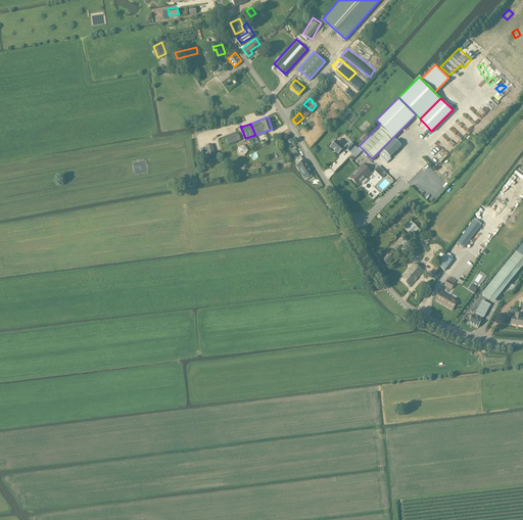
[(237,130),(225,134),(228,143),(240,138),(237,130)]
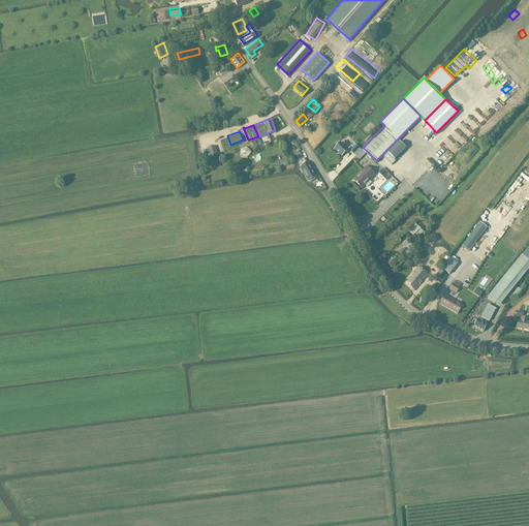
[(293,136),(290,137),(297,146),(299,145),(293,136)]
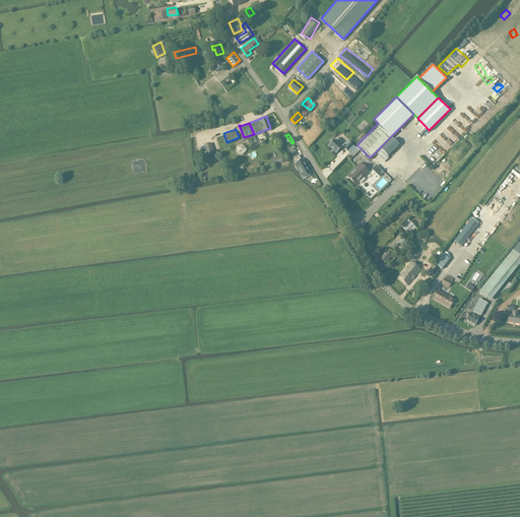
[(331,140),(328,143),(336,151),(341,145),(342,146),(344,145),(346,143),(338,136),(335,139),(334,137),(333,137),(330,140),(331,140)]
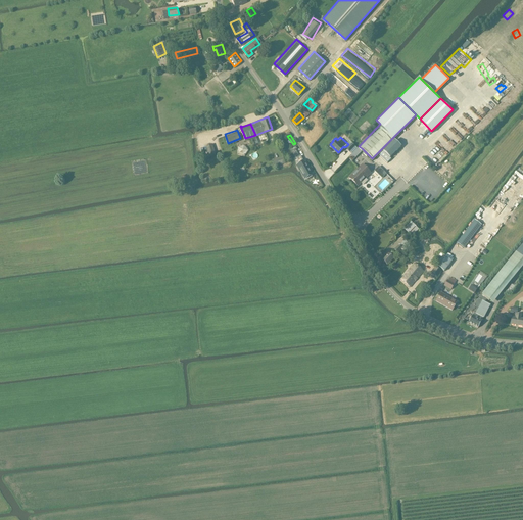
[(382,148),(378,152),(387,160),(391,156),(390,155),(400,144),(393,137),(382,148)]
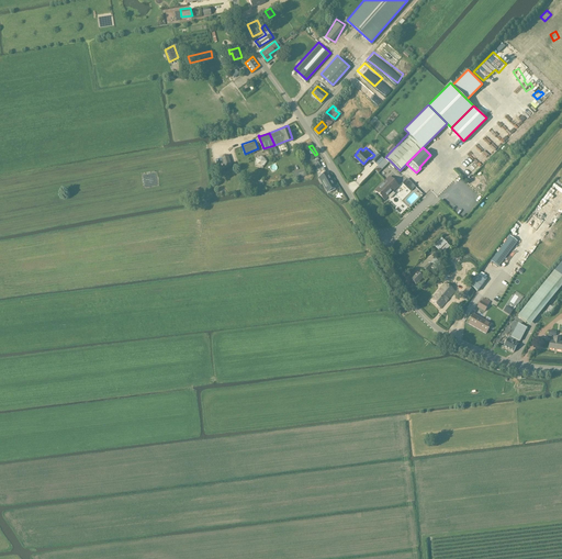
[(378,171),(388,161),(389,160),(385,157),(384,157),(378,152),(374,155),(372,157),(379,164),(374,167),(378,171)]
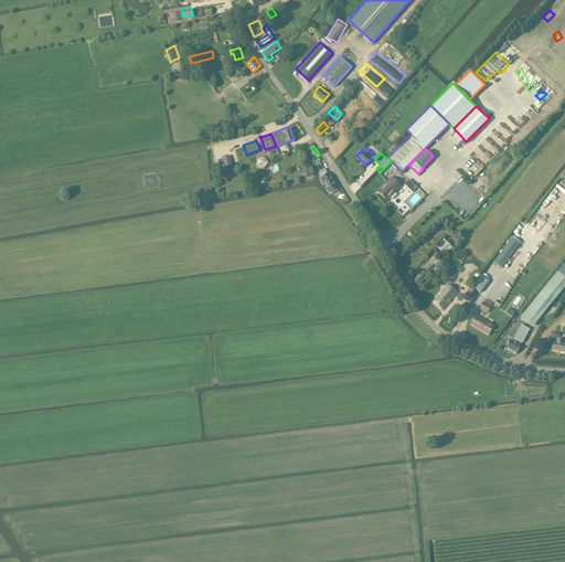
[(226,167),(233,165),(230,154),(223,156),(226,167)]
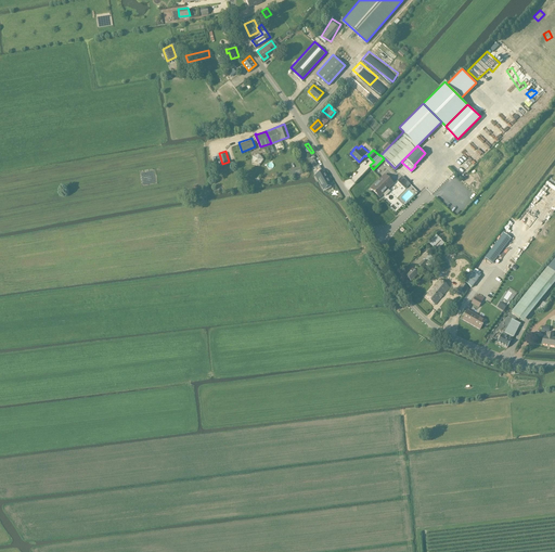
[(253,153),(255,162),(263,159),(261,151),(253,153)]
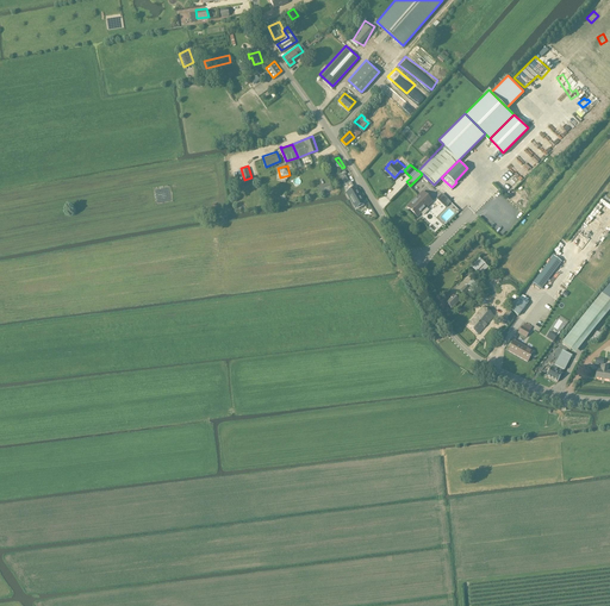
[(344,168),(338,172),(344,181),(348,179),(344,172),(347,172),(344,168)]
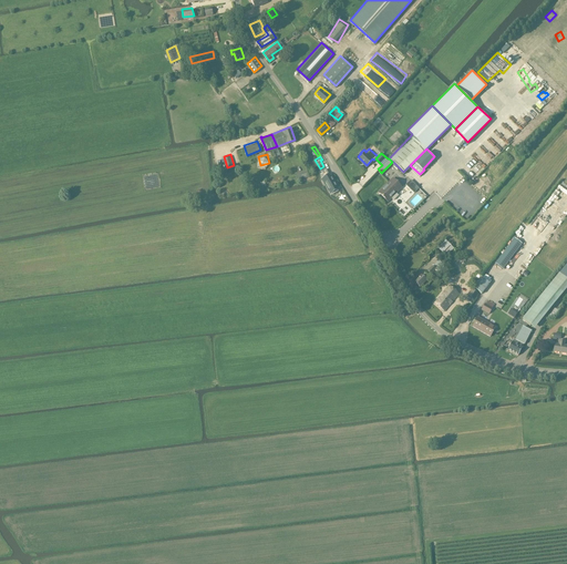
[(471,178),(475,174),(465,164),(461,168),(471,178)]
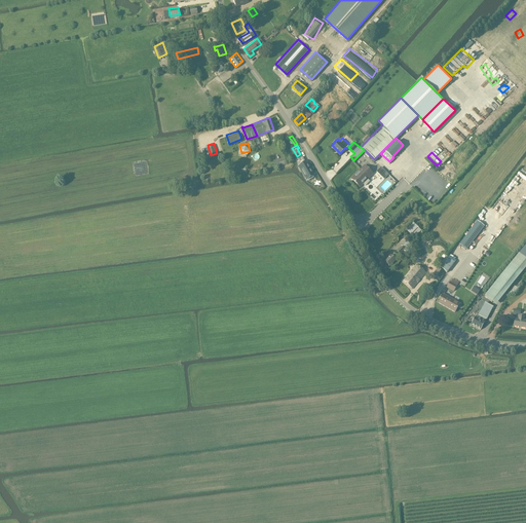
[(302,155),(297,157),(300,162),(298,164),(301,170),(302,170),(306,178),(313,174),(306,159),(305,160),(302,155)]
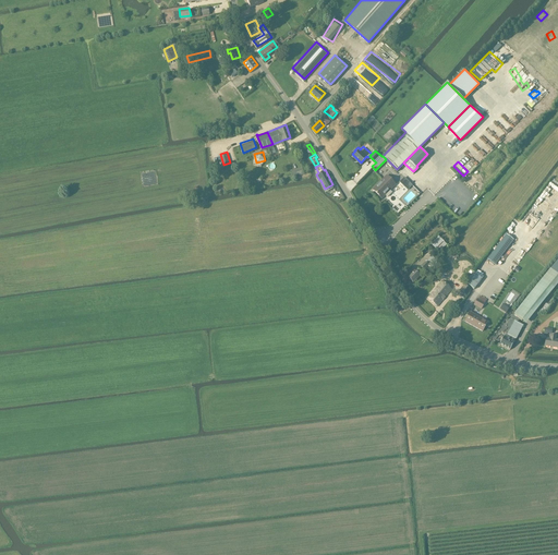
[(447,184),(448,183),(452,186),(462,178),(452,168),(441,179),(447,184)]
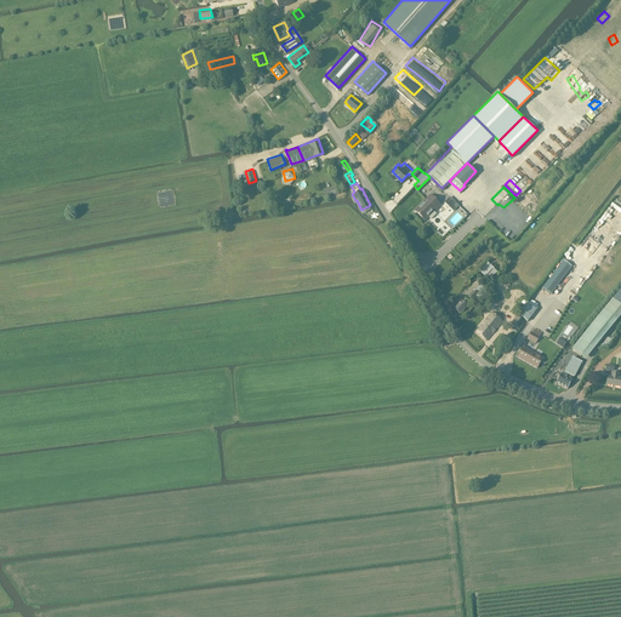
[(429,192),(415,209),(425,218),(428,213),(431,216),(436,211),(434,209),(440,203),(429,192)]
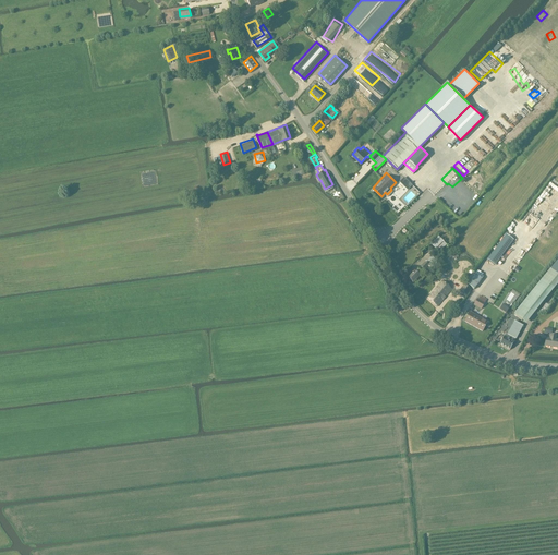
[(404,175),(399,180),(408,188),(412,183),(404,175)]
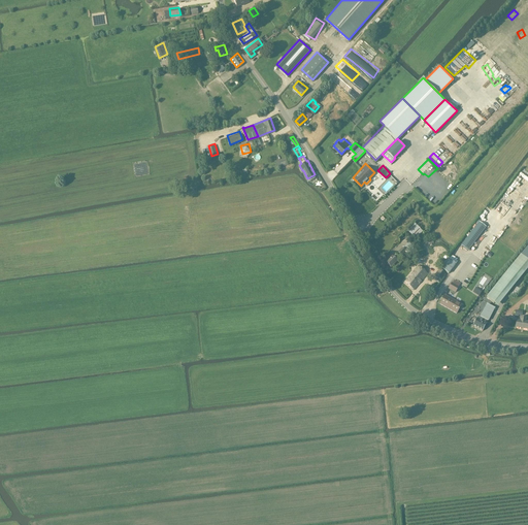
[(473,226),(461,242),(468,248),(481,231),(484,227),(486,224),(479,220),(477,222),(473,226)]
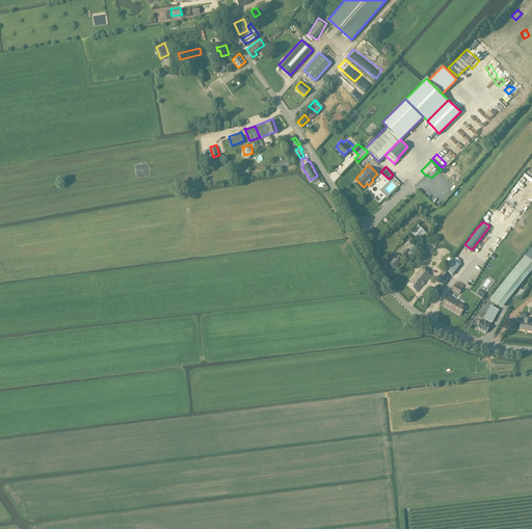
[(416,235),(423,228),(418,223),(410,231),(416,235)]
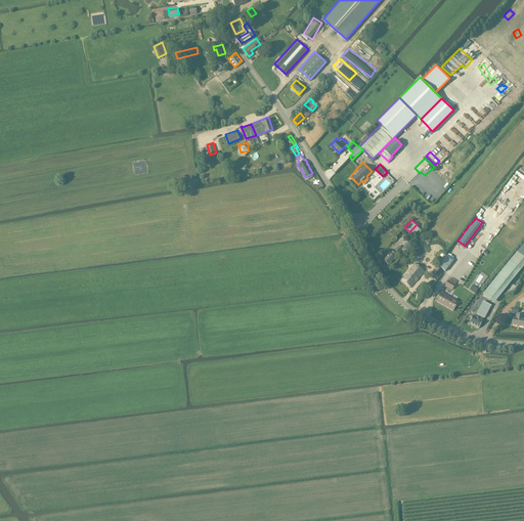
[(398,251),(402,247),(404,249),(410,242),(405,237),(400,244),(399,244),(395,248),(398,251)]
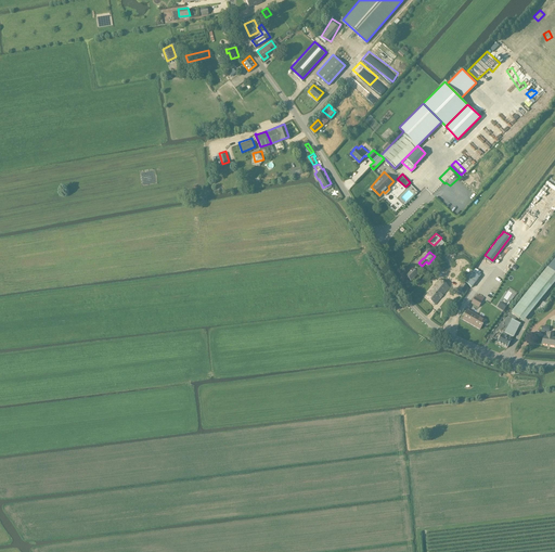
[(413,267),(405,273),(411,279),(417,271),(415,269),(417,266),(415,264),(413,267)]
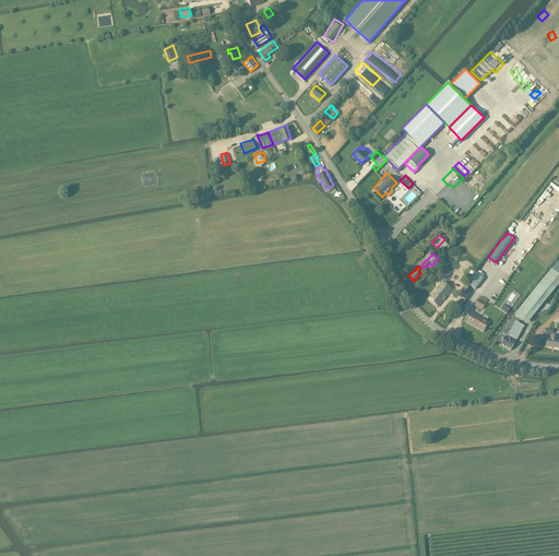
[(526,322),(558,281),(558,272),(551,267),(514,312),(526,322)]
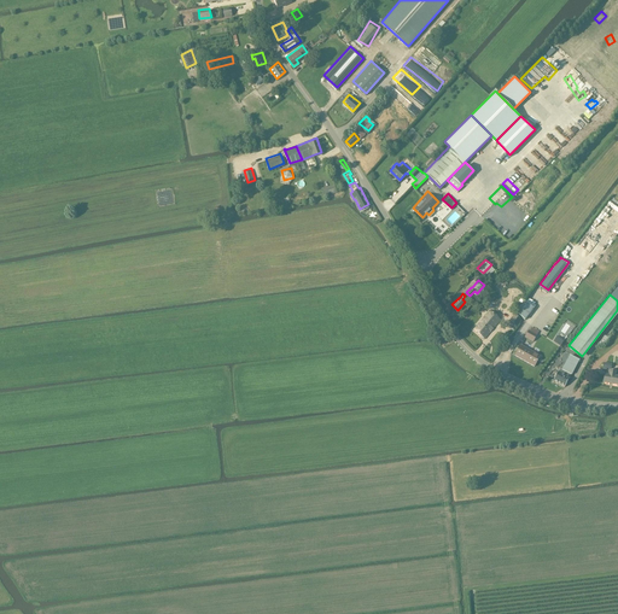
[(525,317),(534,305),(524,298),(516,310),(525,317)]
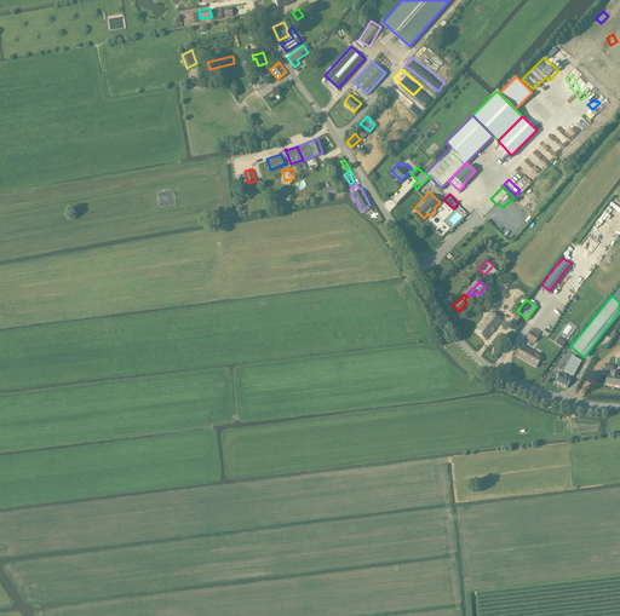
[(486,338),(501,318),(491,309),(475,328),(486,338)]
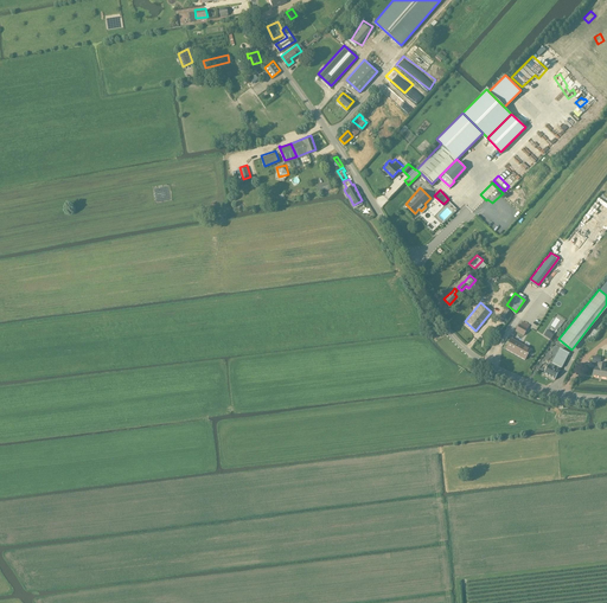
[(505,306),(500,314),(508,319),(512,310),(505,306)]
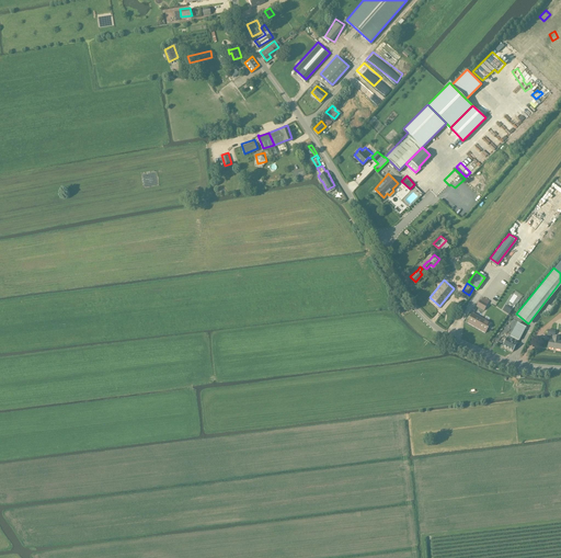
[(480,298),(477,304),(484,308),(488,302),(487,302),(489,298),(482,295),(481,298),(480,298)]
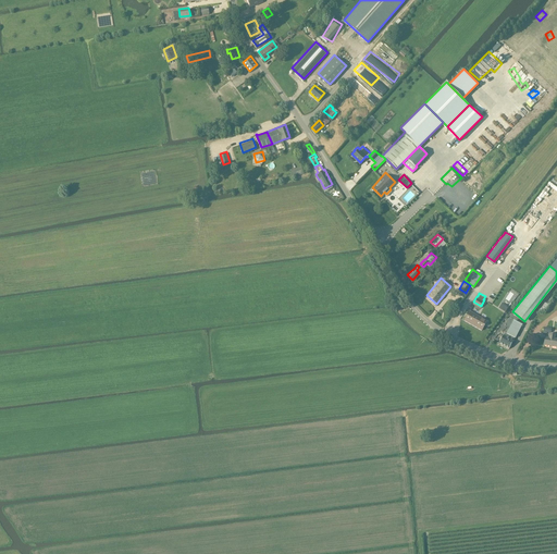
[(505,309),(508,304),(503,300),(498,306),(505,309)]
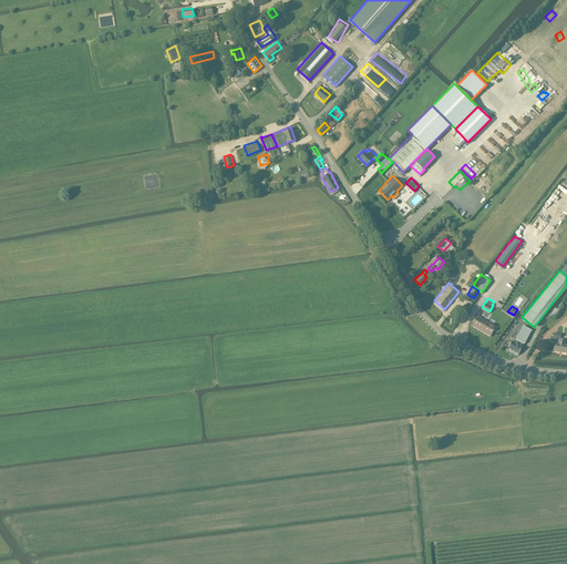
[(560,306),(555,306),(547,316),(555,315),(560,306)]
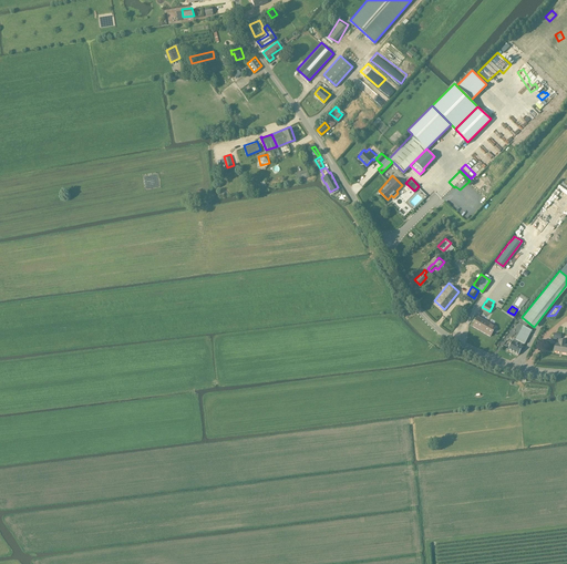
[(491,334),(496,325),(477,314),(472,324),(491,334)]
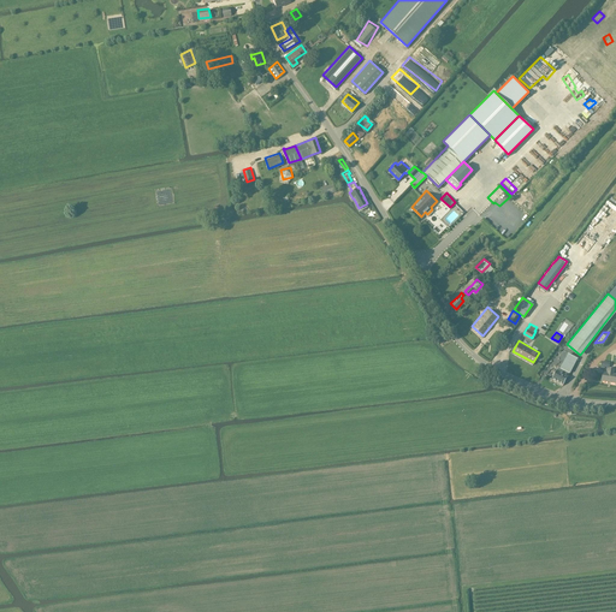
[(561,367),(562,367),(566,369),(570,372),(578,356),(569,352),(561,367)]
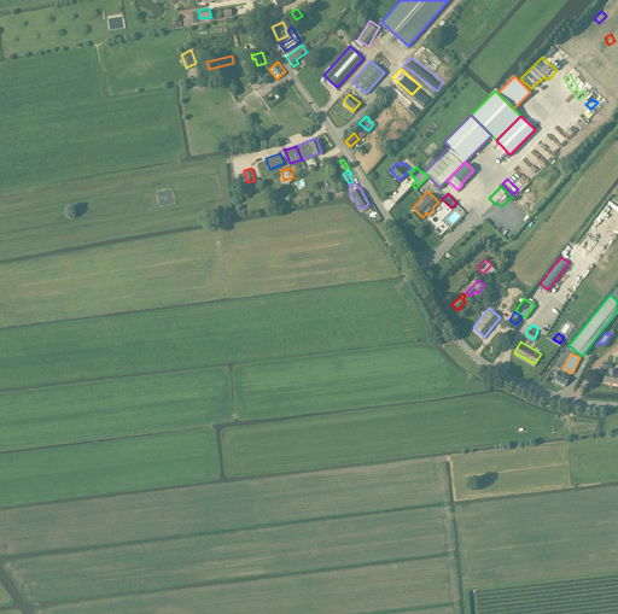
[(558,369),(553,378),(565,384),(569,375),(571,372),(567,370),(564,368),(563,368),(560,367),(559,370),(558,369)]
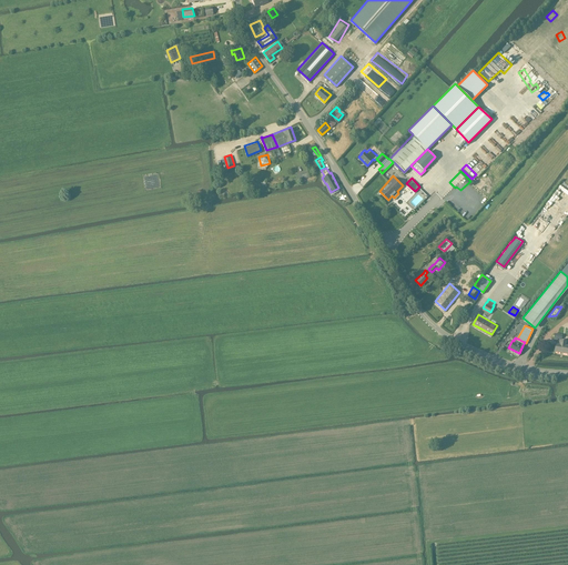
[(556,341),(555,350),(567,352),(567,351),(567,343),(565,343),(566,339),(560,338),(559,342),(556,341)]
